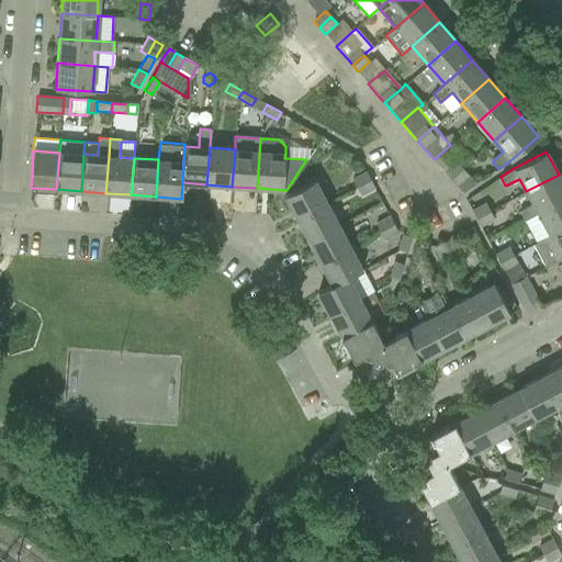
[(445,172),(450,178),(462,168),(457,161),(445,172)]
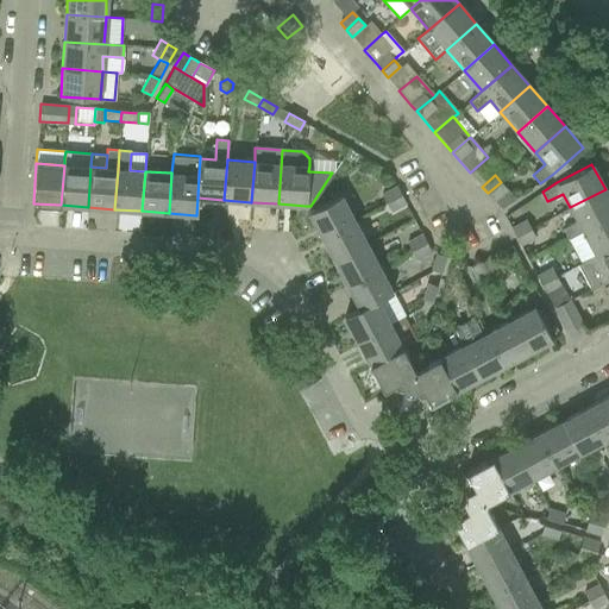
[(501,182),(488,193),(501,208),(514,198),(507,189),(501,182)]
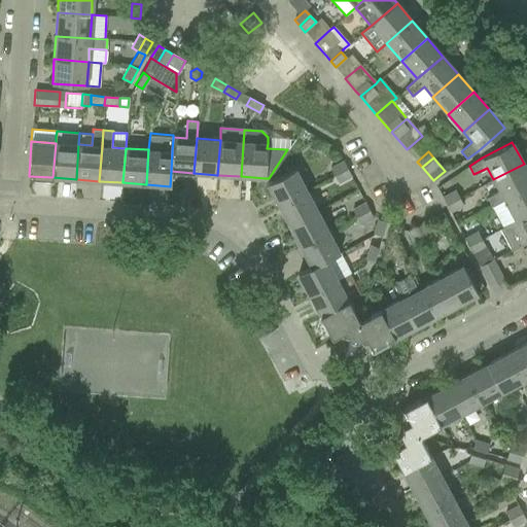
[(329,168),(334,175),(347,168),(343,161),(329,168)]
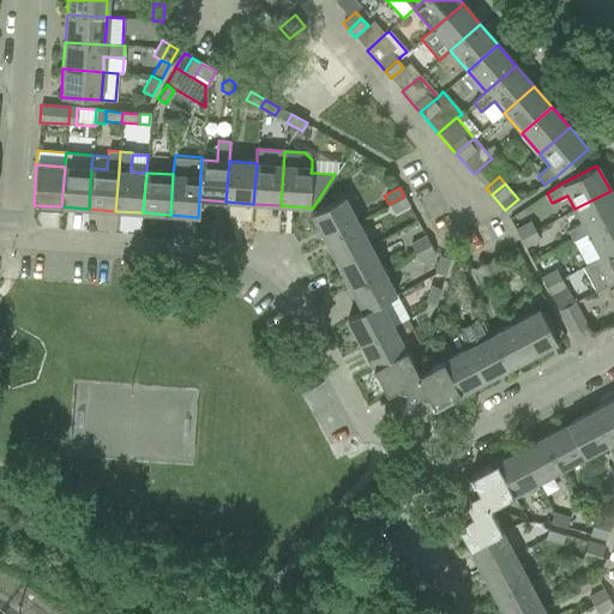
[(573,241),(588,233),(613,218),(613,197),(611,191),(575,209),(582,222),(567,230),(573,241)]
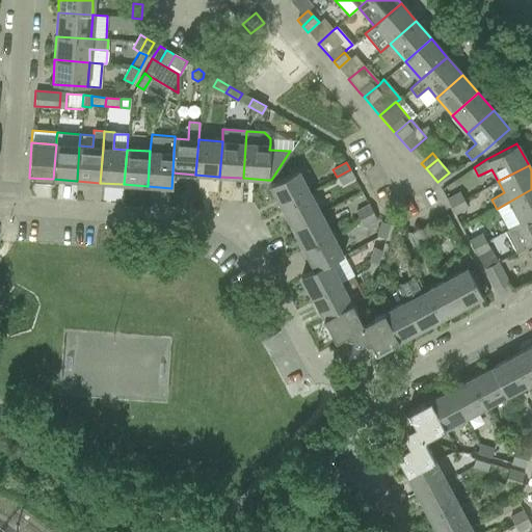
[(350,169),(337,177),(341,184),(353,177),(350,169)]
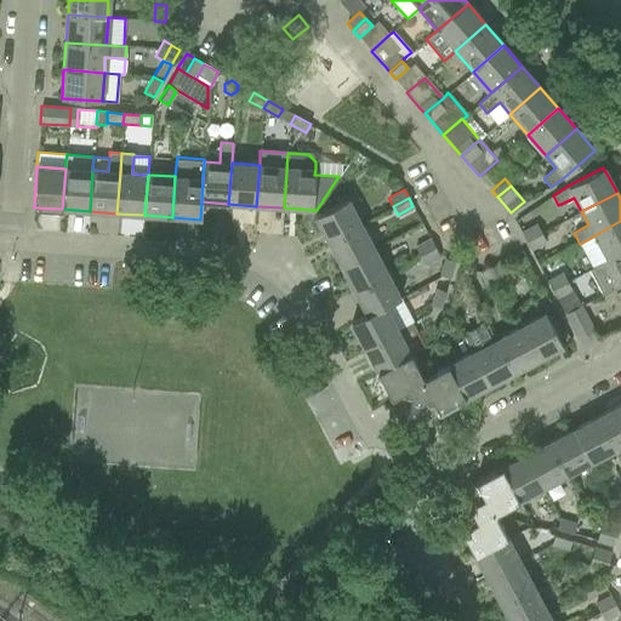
[(314,217),(328,241),(360,224),(347,199),(314,217)]
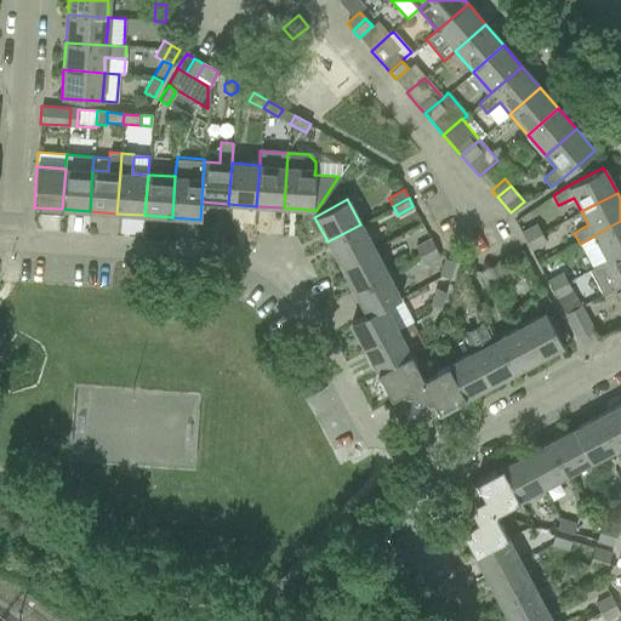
[(620,221),(594,235),(608,260),(620,252),(620,221)]
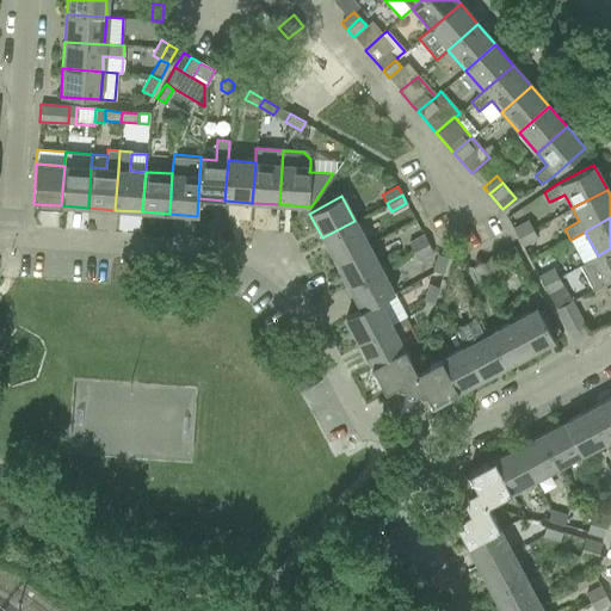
[(322,238),(335,261),(368,245),(355,221),(322,238)]
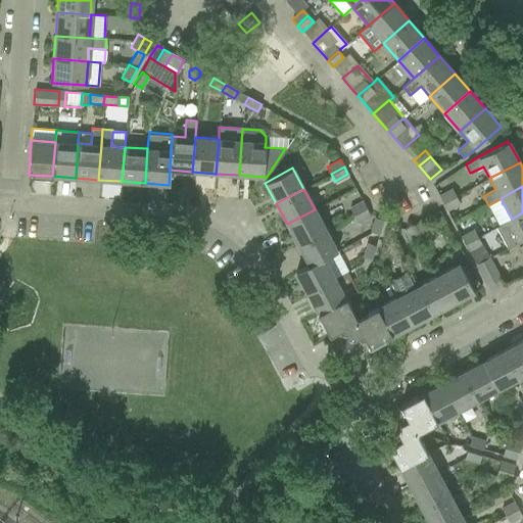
[(438,195),(442,202),(456,196),(452,189),(438,195)]
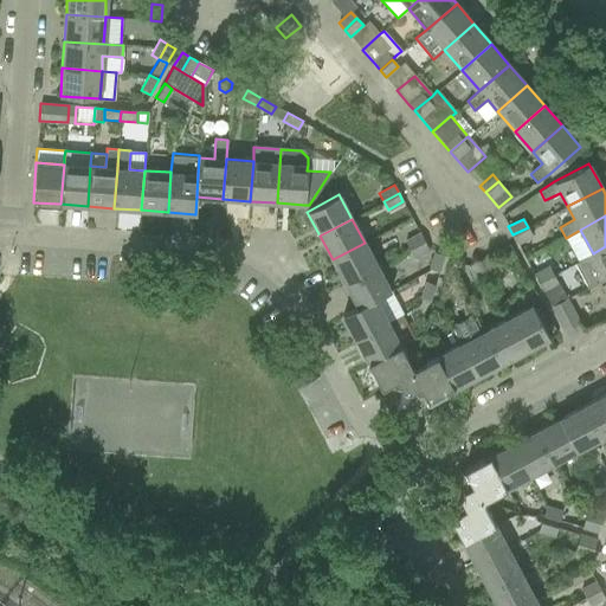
[(528,227),(513,234),(517,243),(532,236),(528,227)]
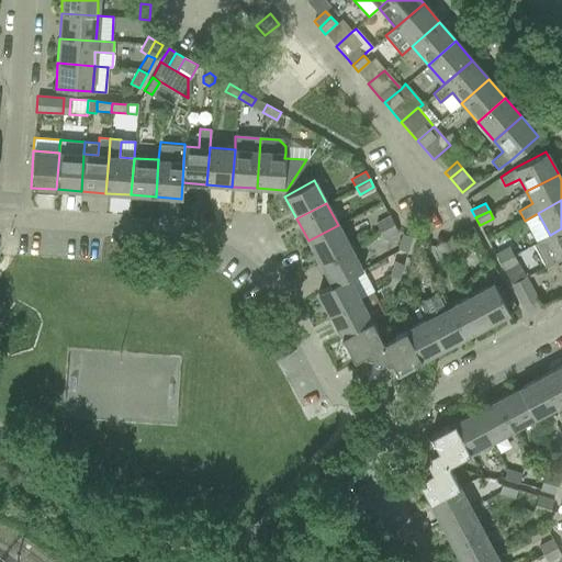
[(375,223),(380,232),(393,224),(389,215),(375,223)]
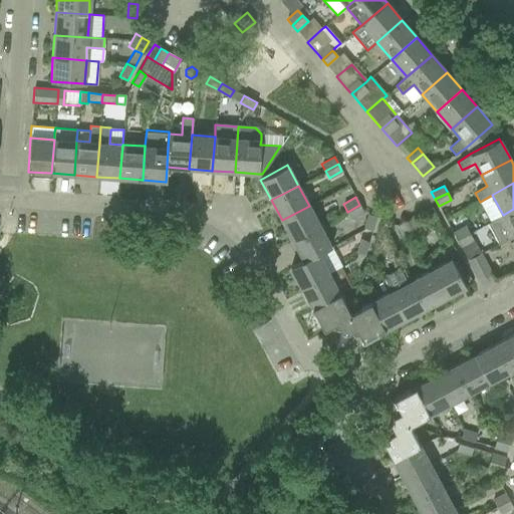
[(359,205),(347,212),(350,218),(363,211),(359,205)]
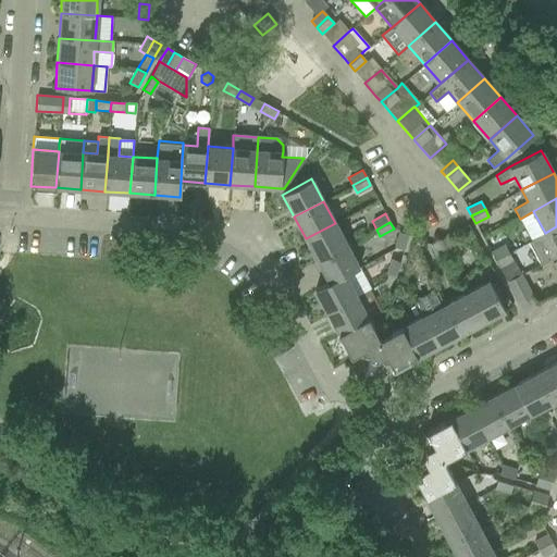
[(306,238),(317,260),(347,245),(335,223),(306,238)]
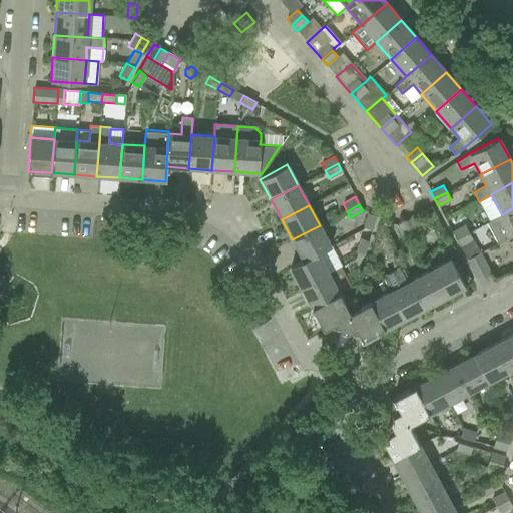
[(512,208),(502,214),(486,222),(497,242),(512,234),(512,208)]
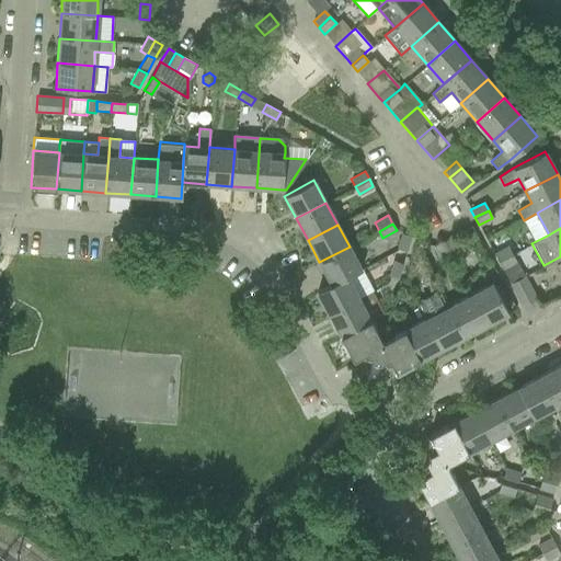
[(411,237),(402,233),(398,249),(407,251),(411,237)]
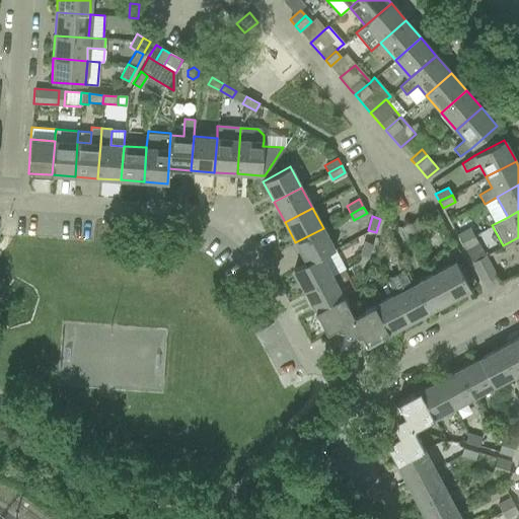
[(394,223),(386,220),(382,234),(389,236),(394,223)]
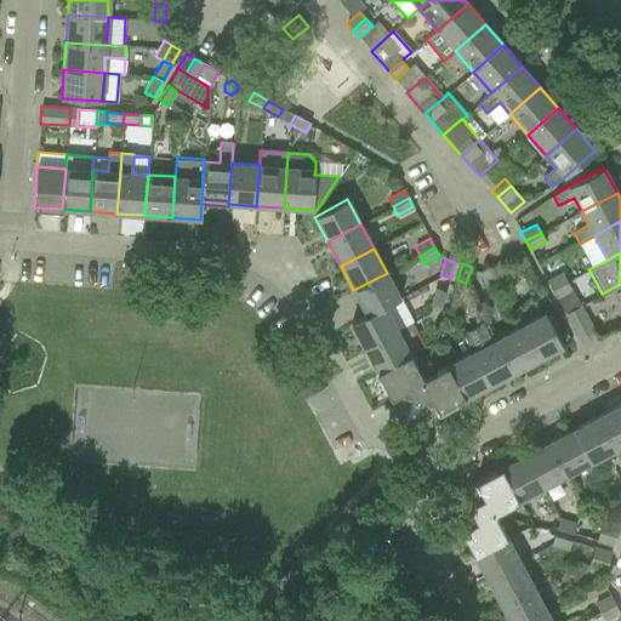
[(497,263),(489,268),(497,283),(505,279),(497,263)]
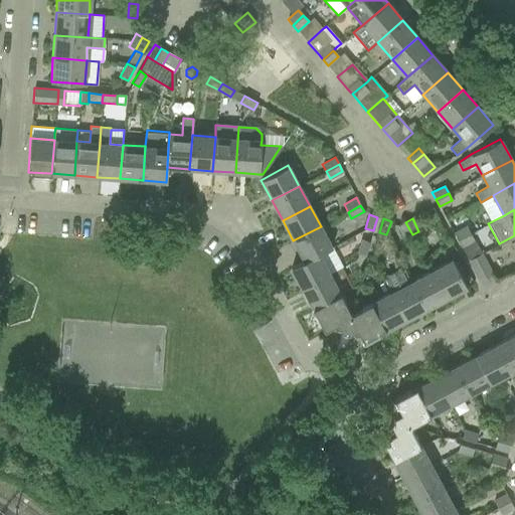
[(412,234),(405,222),(398,226),(404,238),(412,234)]
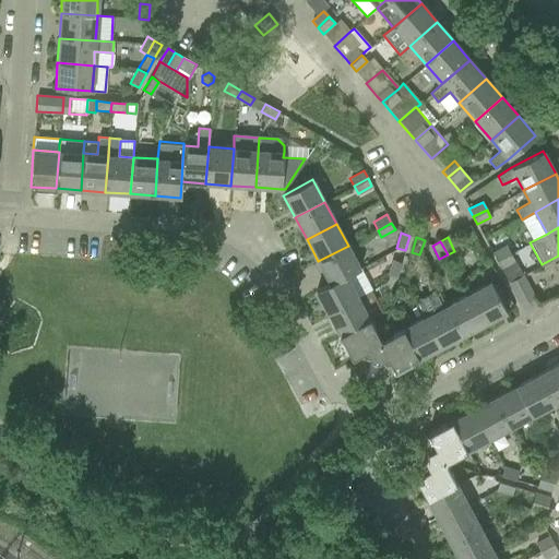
[(506,245),(492,252),(497,261),(510,253),(506,245)]
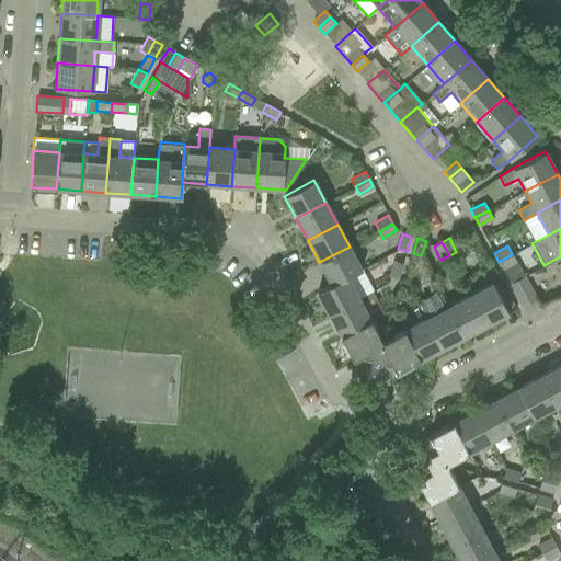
[(319,262),(331,284),(346,275),(347,276),(362,270),(350,247),(319,262)]
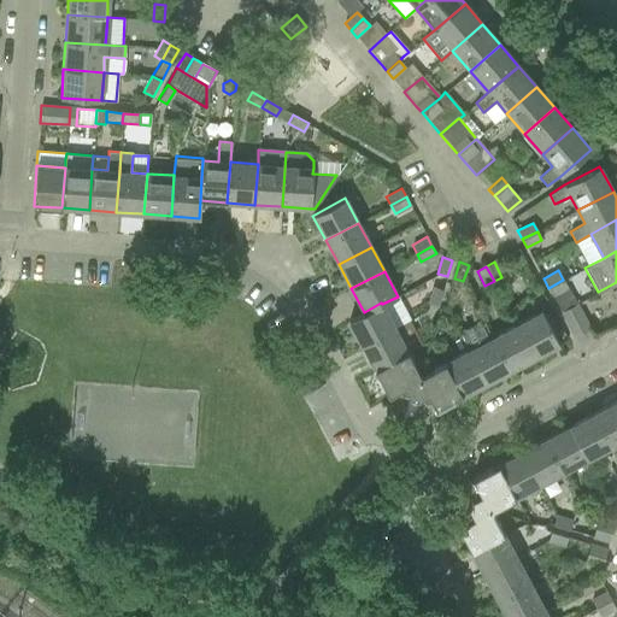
[(563,280),(548,288),(562,312),(576,304),(563,280)]
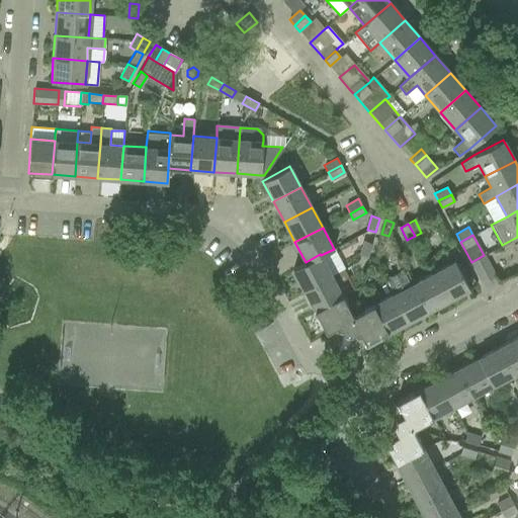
[(360,255),(367,257),(371,243),(364,241),(360,255)]
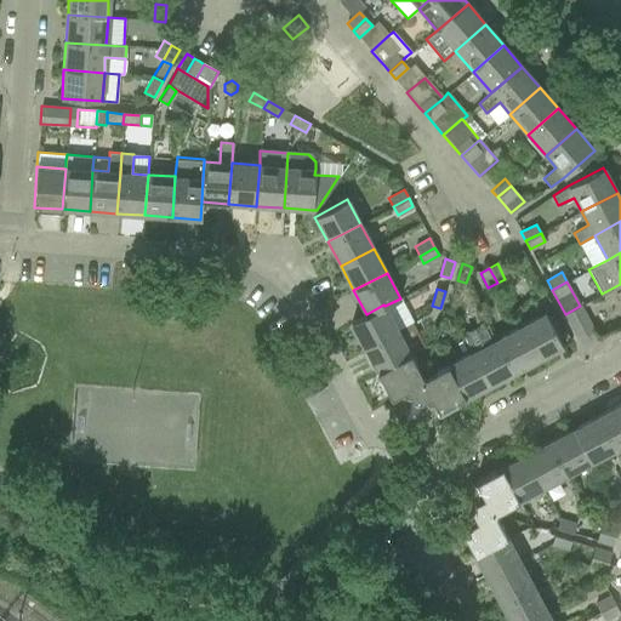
[(448,311),(457,313),(462,296),(453,294),(448,311)]
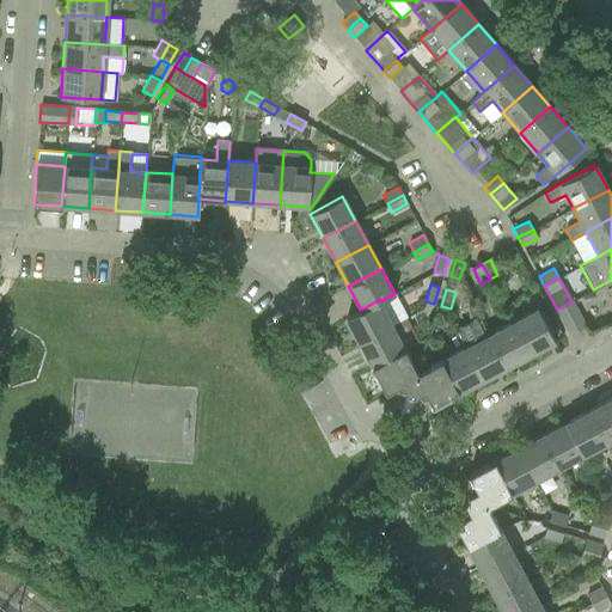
[(346,318),(361,347),(393,329),(379,301),(378,300),(361,310),(346,318)]
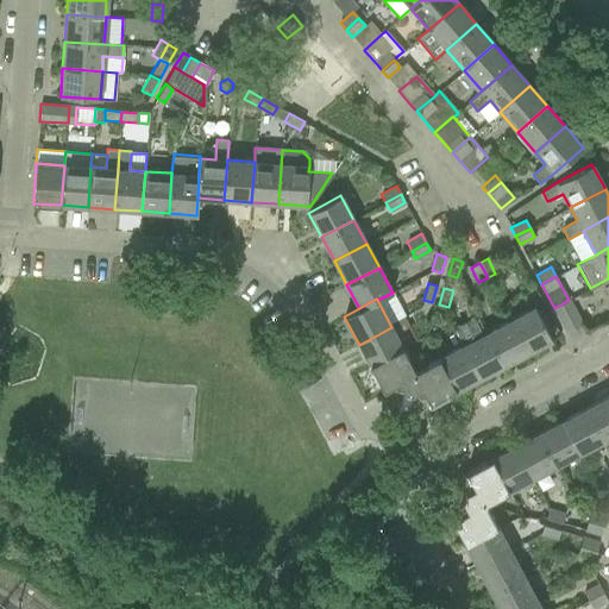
[(554,308),(566,332),(582,325),(569,300),(554,308)]
